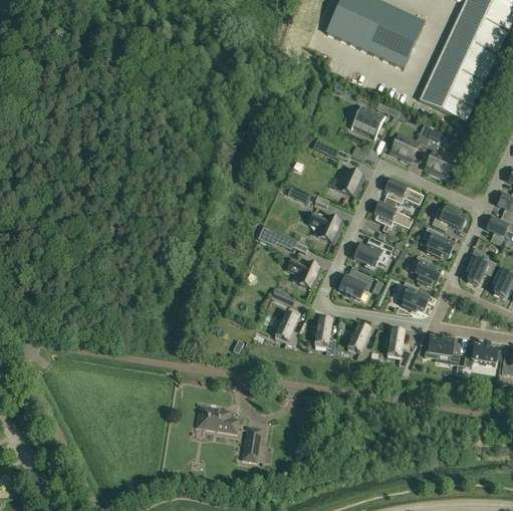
[(340,0),(325,32),(402,68),(424,22),(375,0),(340,0)]
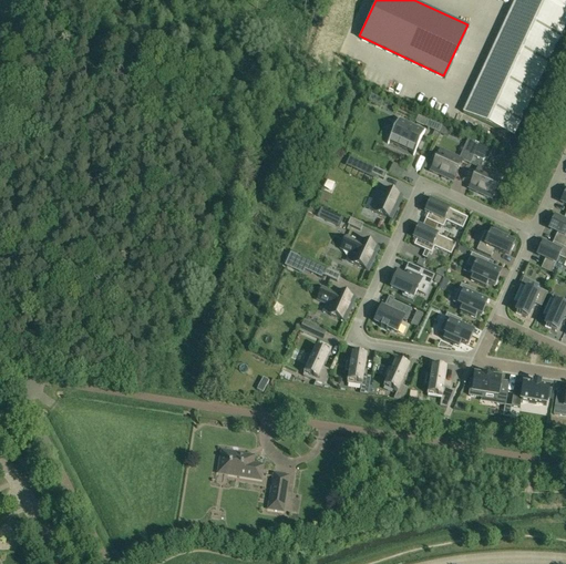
[(513,0),(462,110),(513,134),(565,18),(565,0),(513,0)]
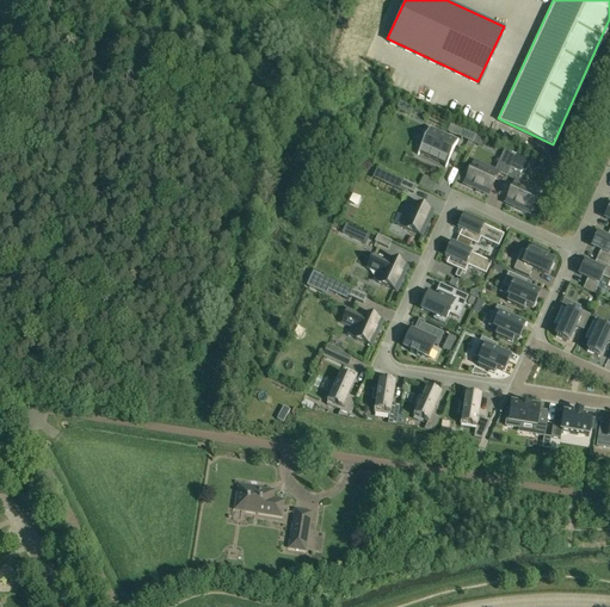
[(430,124),(429,124),(417,152),(420,144),(448,156),(444,165),(457,137),(456,136),(456,138),(429,125),(430,124)]
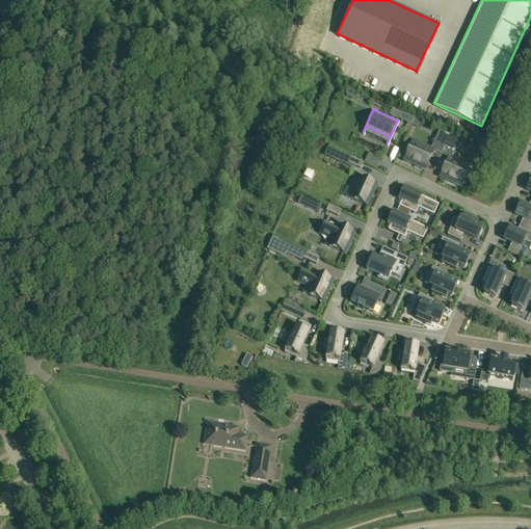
[(398,116),(410,123),(414,116),(401,110),(398,116)]
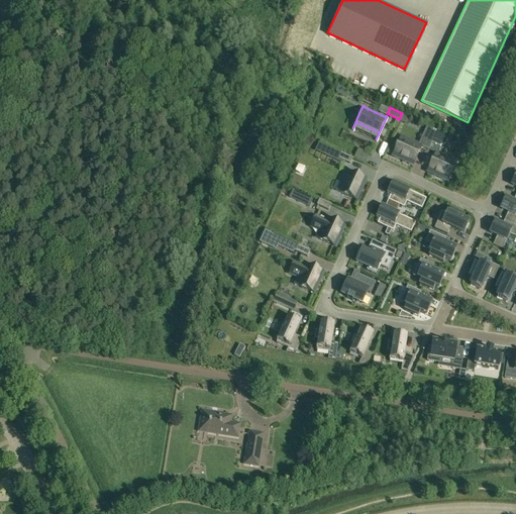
[(418,142),(420,143),(428,147),(431,140),(425,137),(430,126),(426,124),(418,142)]
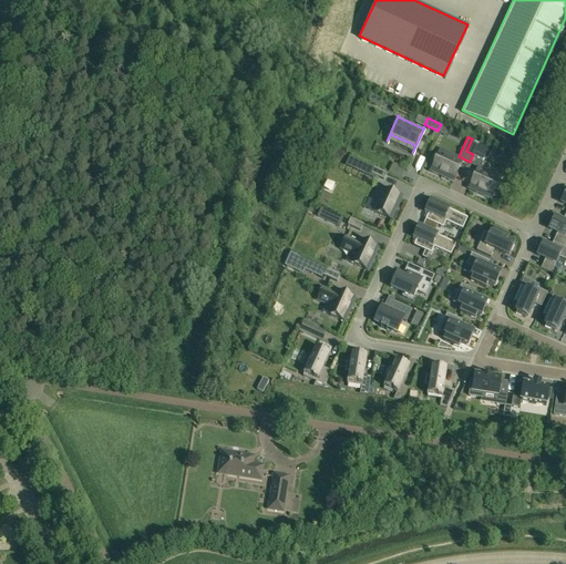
[(473,154),(479,142),(472,139),(466,151),(473,154)]
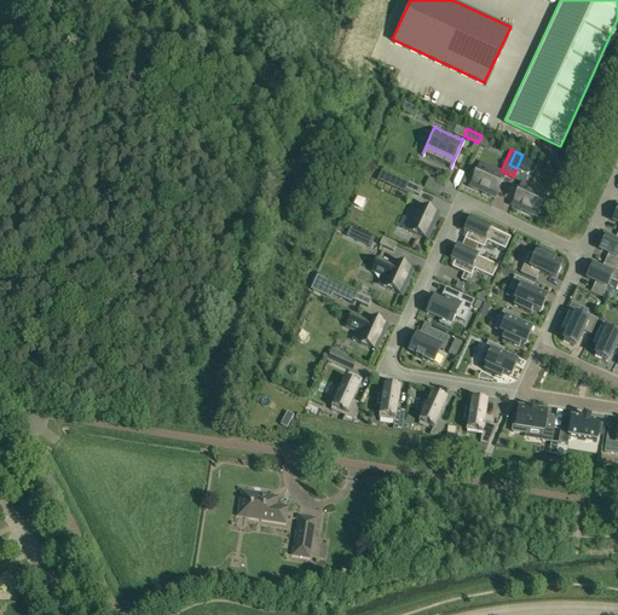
[(536,161),(523,155),(517,168),(525,172),(531,170),(536,161)]
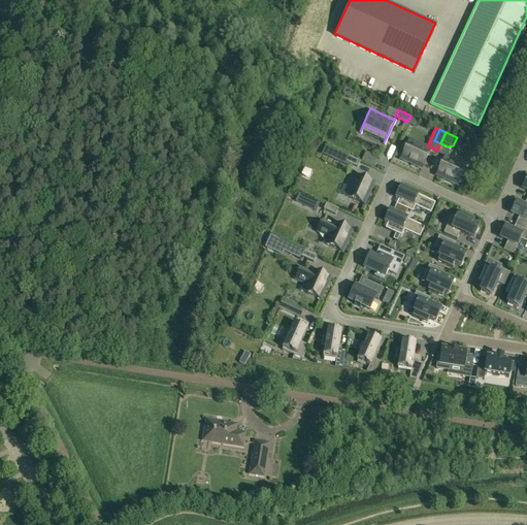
[(402,152),(400,157),(415,163),(416,161),(422,163),(429,146),(427,145),(417,141),(415,146),(406,142),(402,152)]
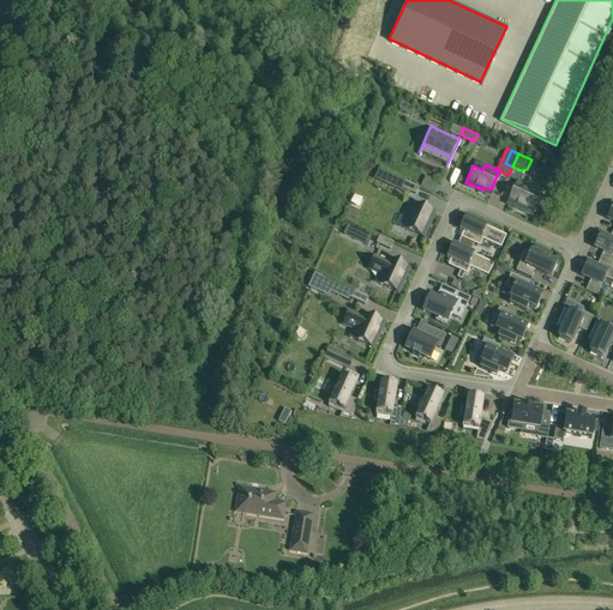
[(461,173),(457,179),(466,182),(468,176),(461,173)]
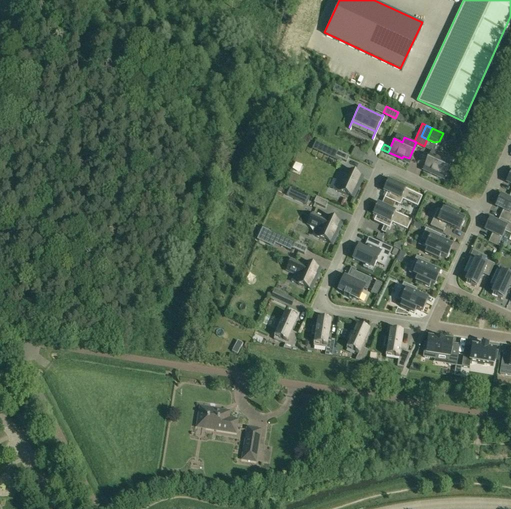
[(348,154),(337,149),(334,154),(345,160),(348,154)]
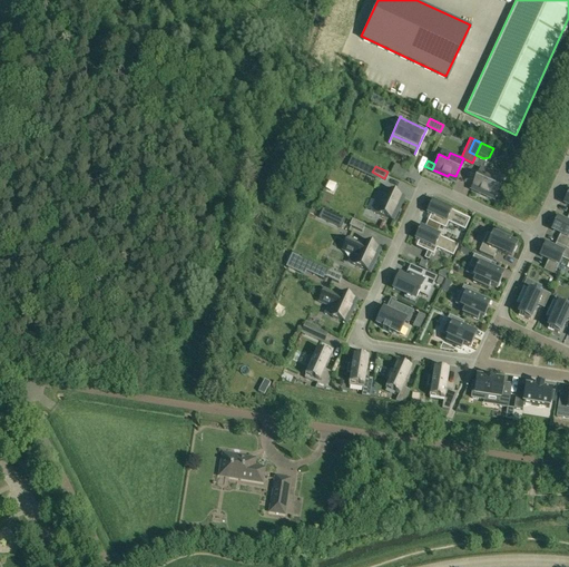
[(477,191),(492,197),(500,182),(491,178),(493,172),(480,166),(472,184),(479,187),(477,191)]
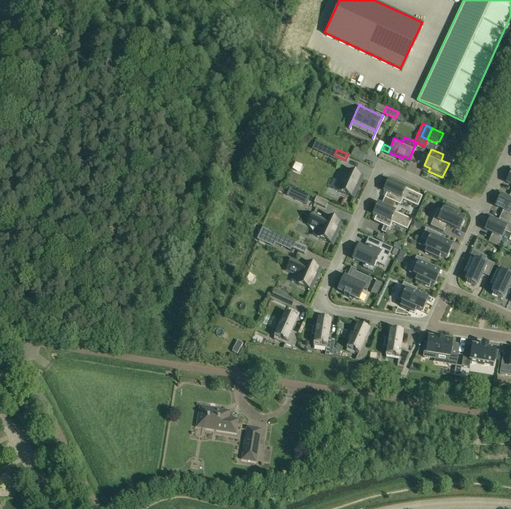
[(353,195),(359,182),(356,181),(358,175),(359,174),(342,167),(342,168),(337,179),(339,180),(336,188),(352,196),(353,195)]
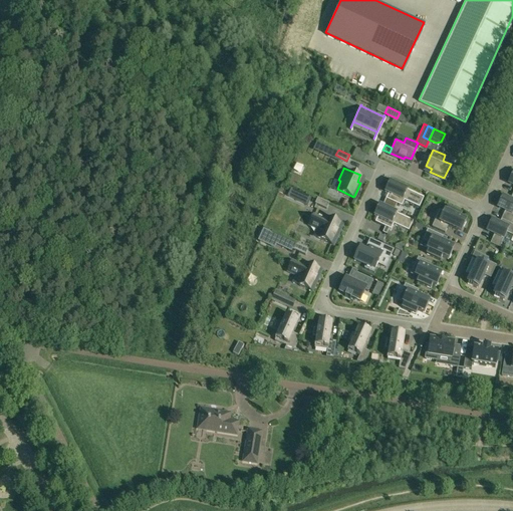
[(396,202),(401,204),(404,199),(418,205),(423,195),(390,180),(389,183),(388,183),(385,190),(388,191),(382,202),(394,207),(396,202)]
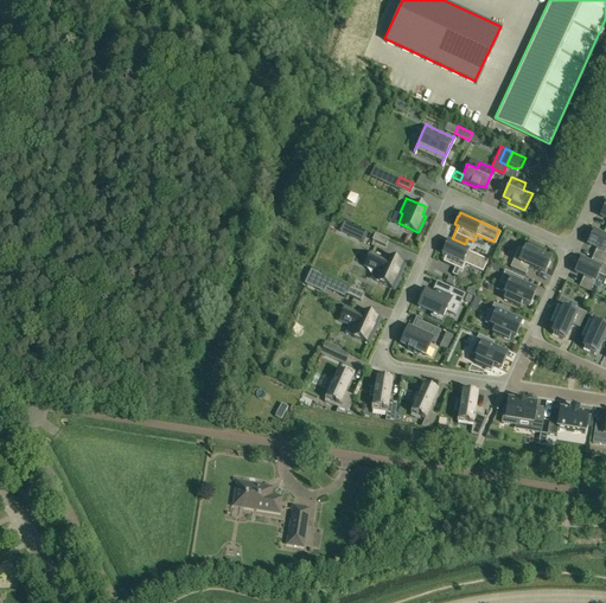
[(338,229),(362,239),(367,229),(343,218),(338,229)]
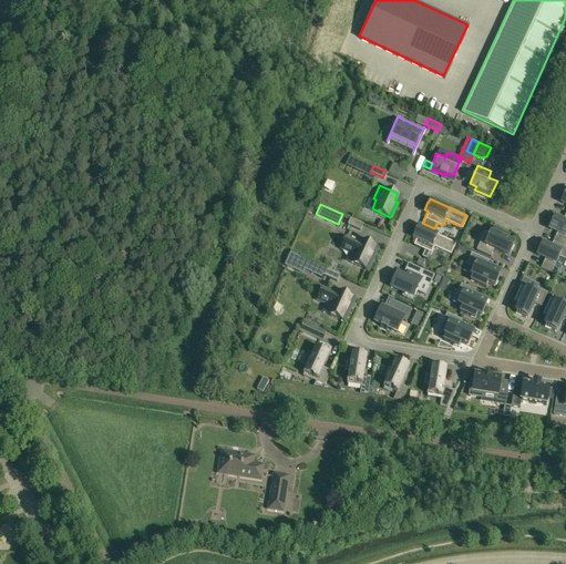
[(556,231),(552,239),(565,246),(565,245),(562,244),(565,235),(565,214),(564,214),(562,218),(553,214),(548,224),(549,224),(548,226),(556,231)]
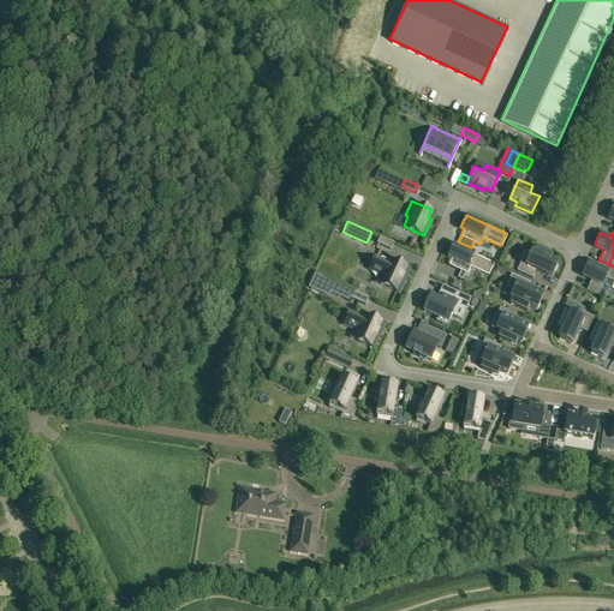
[(393,240),(379,234),(376,240),(389,246),(393,240)]
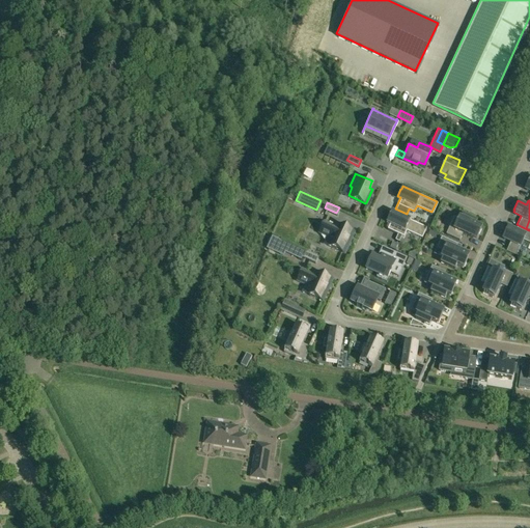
[(425,226),(392,211),(390,214),(389,213),(386,220),(389,222),(387,227),(397,232),(394,238),(398,240),(400,233),(402,234),(406,229),(421,237),(425,226)]
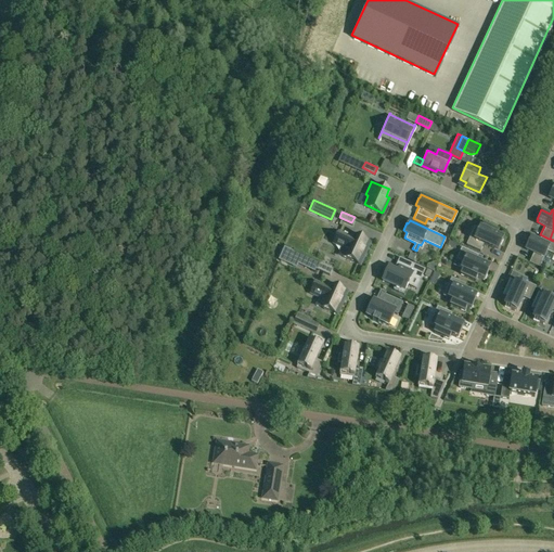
[(497,248),(502,238),(494,234),(497,230),(481,222),(480,227),(474,225),(465,243),(479,248),(482,242),(497,248)]
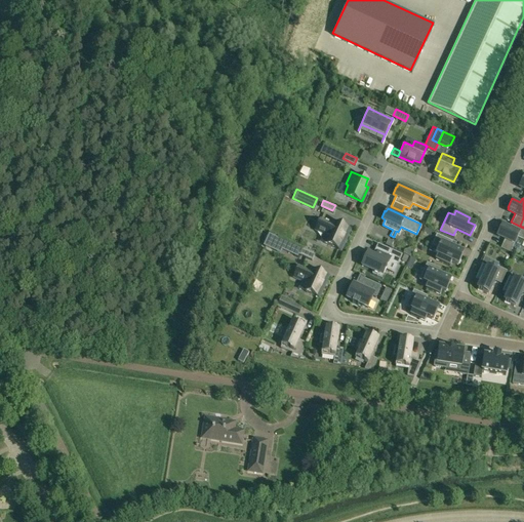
[(326,242),(339,248),(340,247),(347,234),(344,233),(347,227),(329,218),(329,219),(328,222),(320,217),(316,227),(329,234),(326,242)]
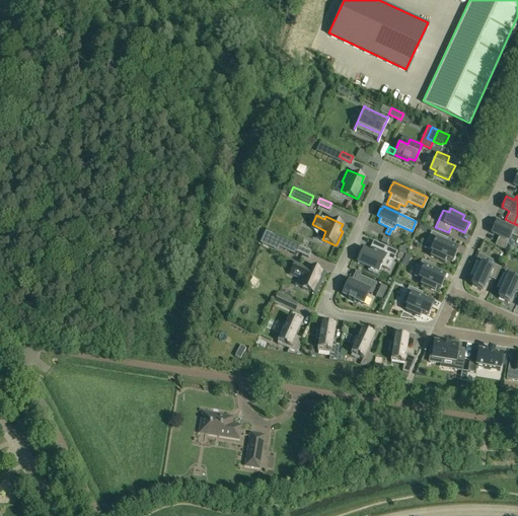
[(498,234),(494,243),(503,247),(510,232),(517,235),(517,225),(505,219),(503,224),(496,220),(492,228),(493,229),(492,231),(498,234)]
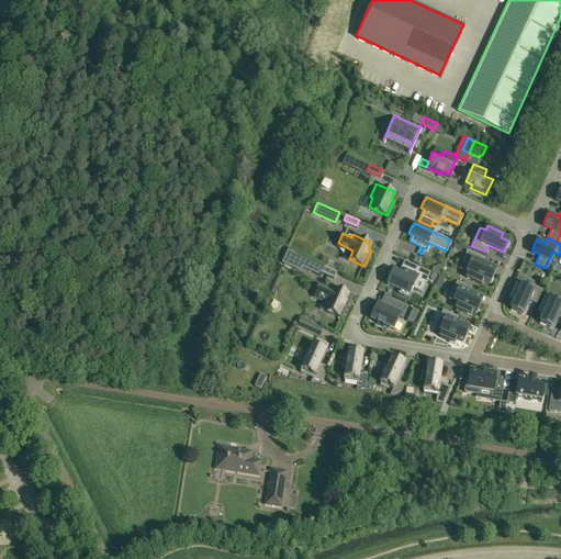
[(288,248),(281,260),(289,264),(291,259),(301,265),(318,272),(320,270),(321,270),(323,265),(288,248)]
